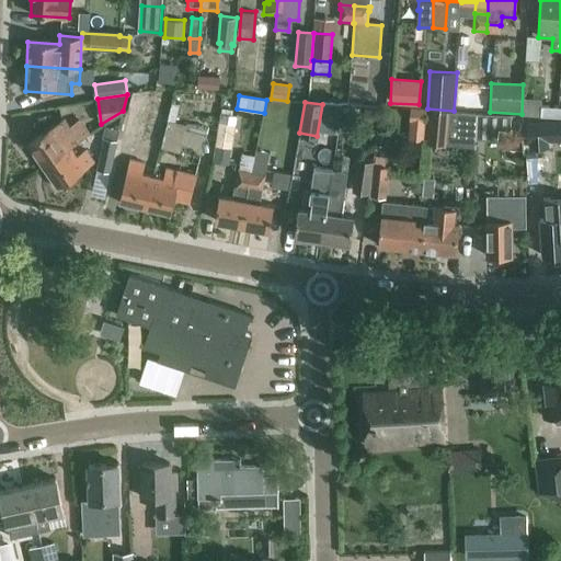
[(557,117),(558,107),(541,106),(541,116),(557,117)]
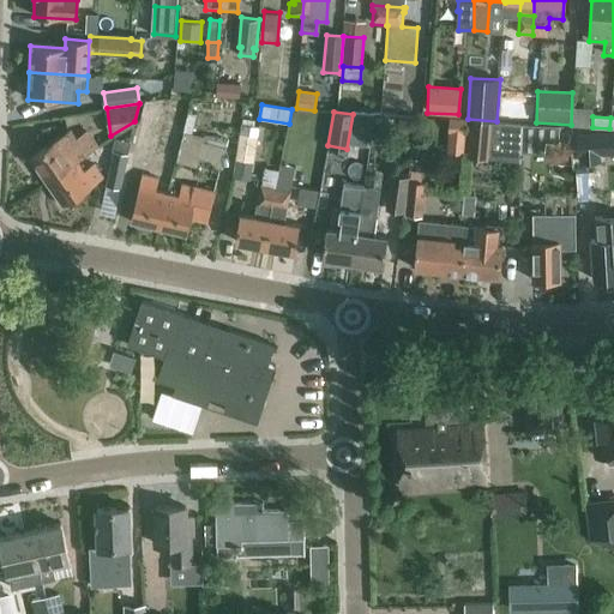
[(245,119),(236,161),(253,163),(260,127),(256,127),(257,121),(245,119)]
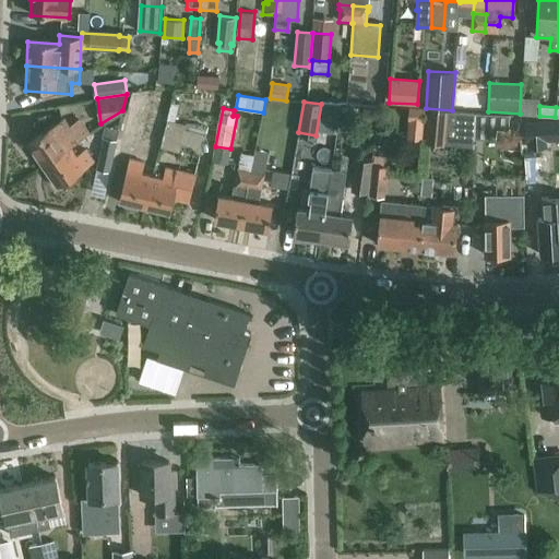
[(411,108),(409,121),(409,131),(425,132),(426,109),(411,108)]
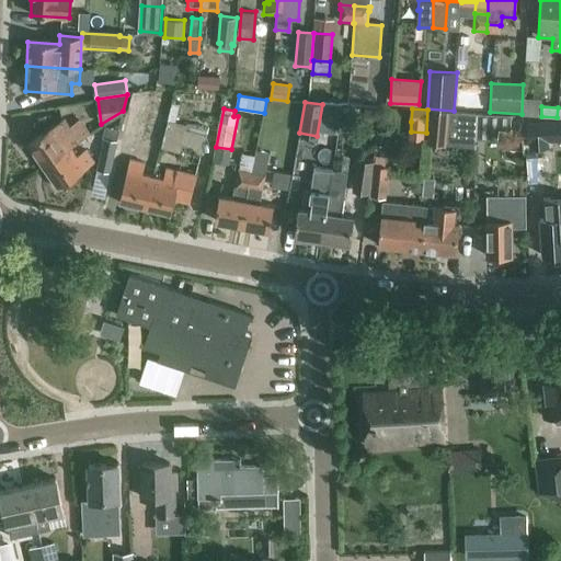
[(462,126),(464,113),(432,110),(428,142),(447,144),(448,124),(462,126)]
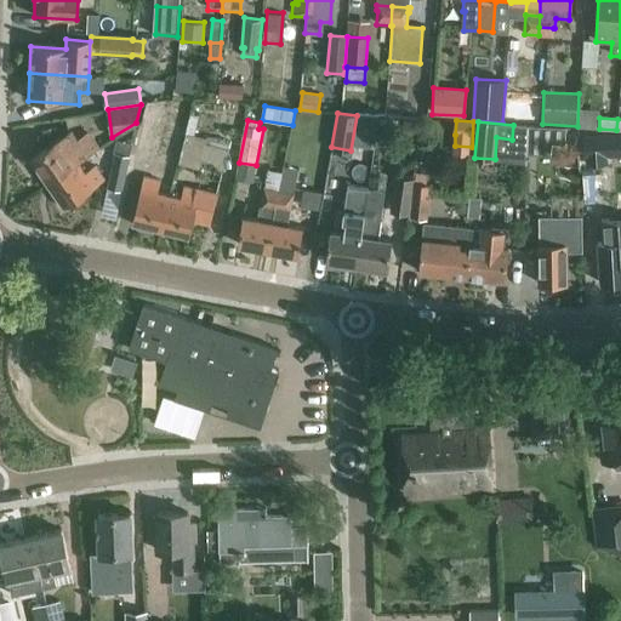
[(528,125),(527,153),(550,154),(550,143),(551,126),(528,125)]
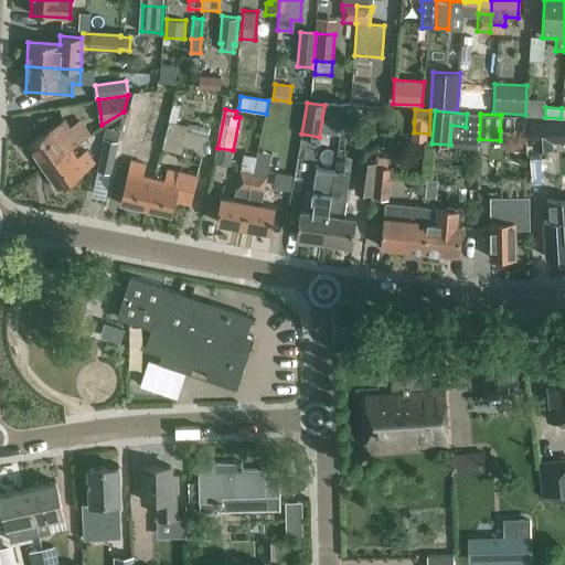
[(65,118),(64,120),(28,146),(43,168),(70,148),(91,132),(81,118),(71,126),(65,118)]
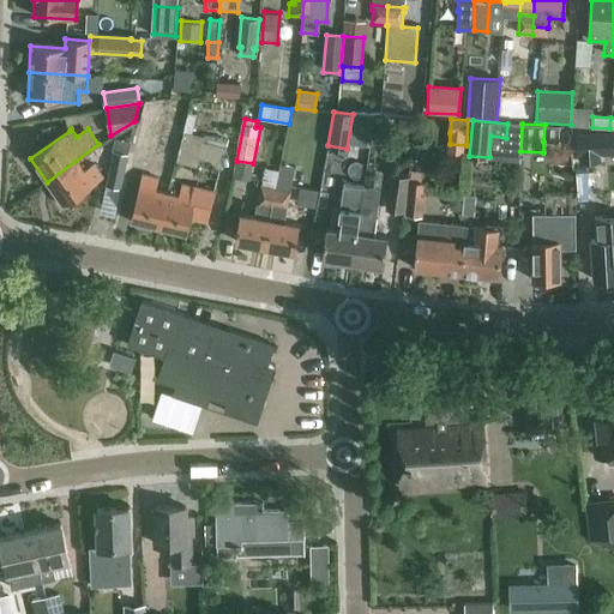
[(613,148),(613,130),(576,134),(578,156),(579,155),(581,163),(601,161),(600,150),(613,148)]
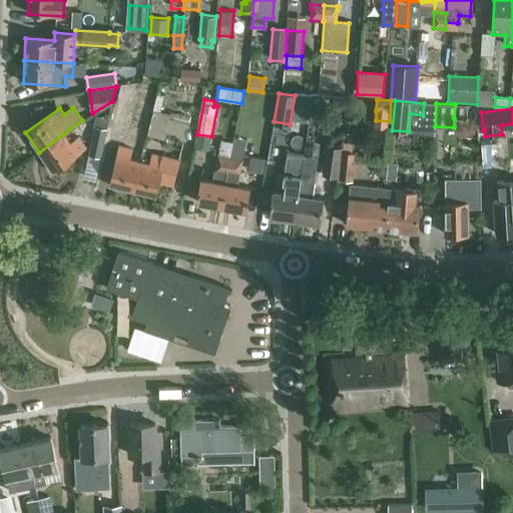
[(147,134),(164,138),(170,113),(154,109),(147,134)]
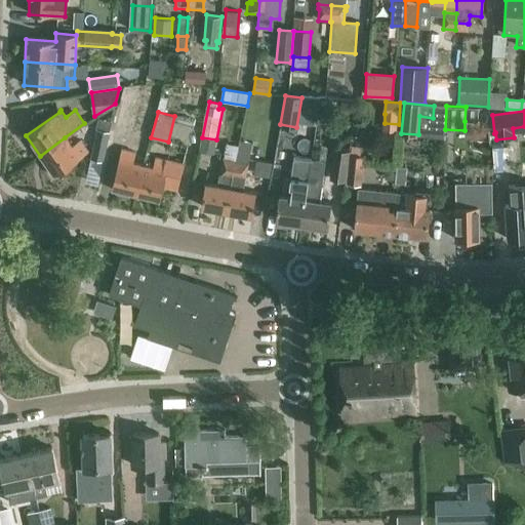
[(110,131),(97,128),(90,158),(104,161),(110,131)]
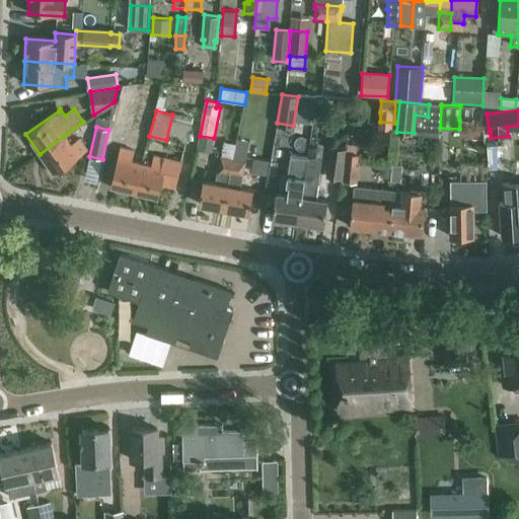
[(70,144),(64,136),(40,154),(53,174),(86,151),(78,139),(70,144)]
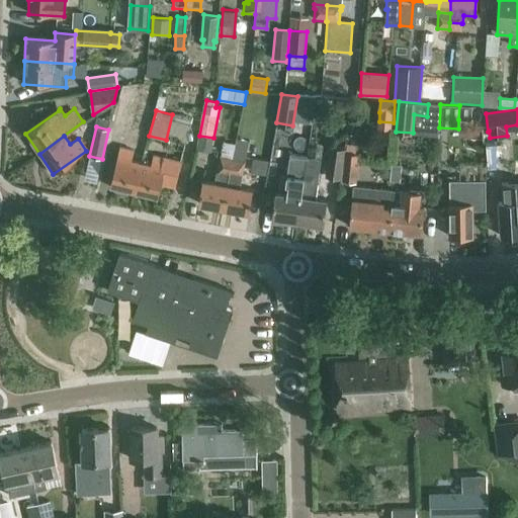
[(309,156),(308,156),(306,170),(305,169),(303,187),(300,199),(297,220),(307,221),(306,226),(322,229),(323,223),(323,224),(327,199),(315,198),(316,188),(317,188),(321,158),(320,158),(322,149),(310,147),(309,156)]
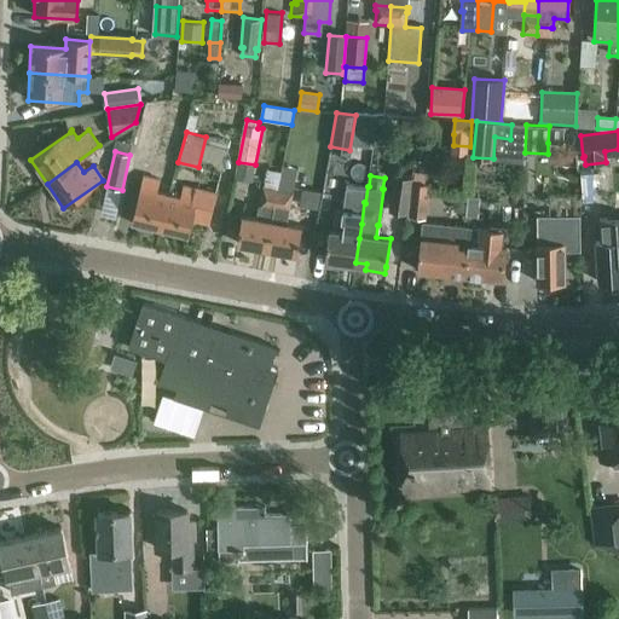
[(160,232),(168,196),(156,194),(158,181),(142,177),(131,225),(160,232)]
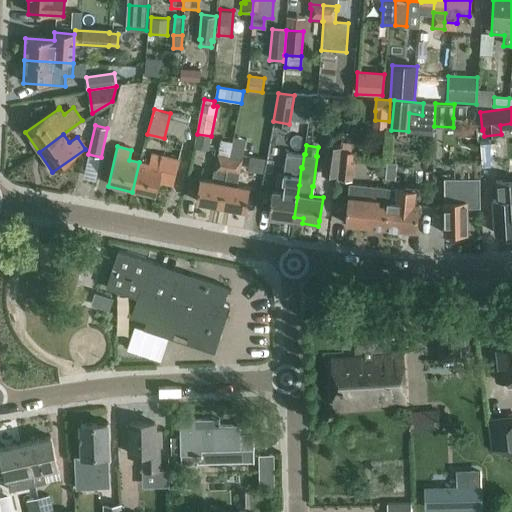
[(336,176),(339,151),(339,148),(323,147),(321,175),(336,176)]
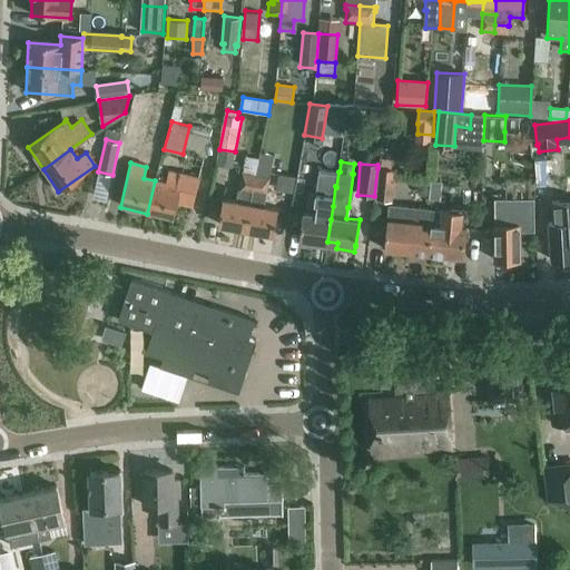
[(255,175),(253,193),(265,194),(272,165),(255,175)]
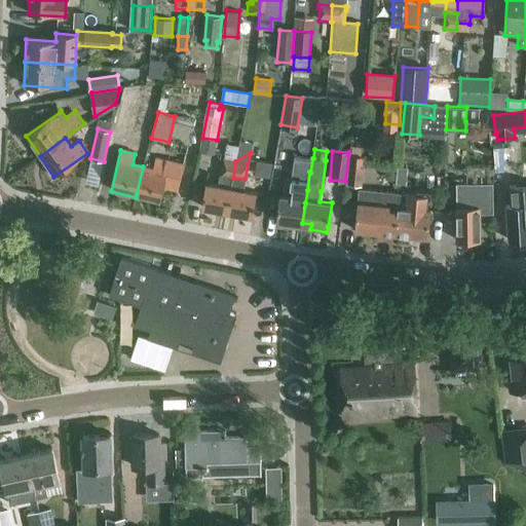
[(348,155),(345,181),(347,181),(346,184),(360,185),(363,157),(348,155)]
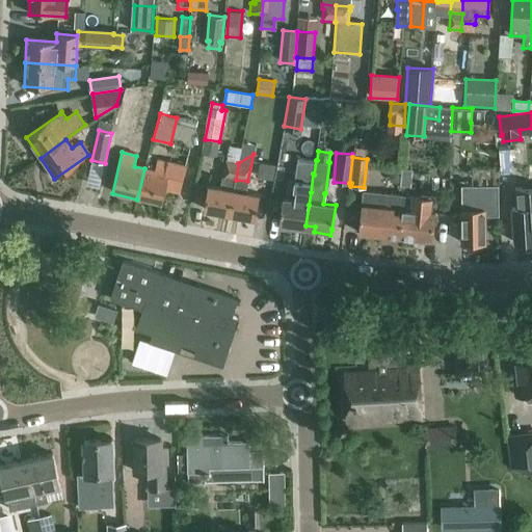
[(314,175),(316,160),(297,158),(293,189),(296,189),(295,200),(283,198),(280,222),(281,222),(280,228),(296,230),(296,224),(306,225),(309,205),(311,192),(313,174),(314,175)]
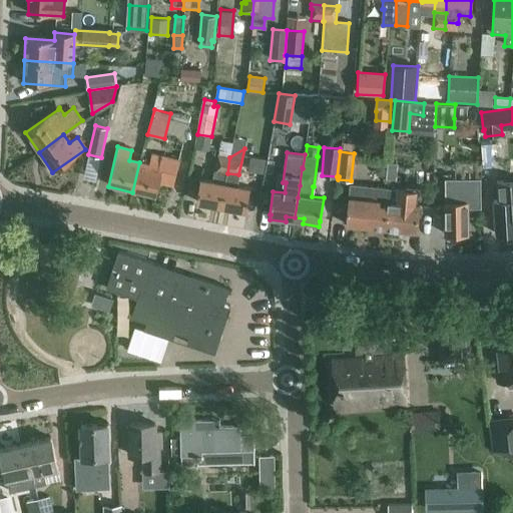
[(149,165),(139,162),(132,192),(155,198),(159,183),(173,186),(179,161),(162,156),(162,157),(152,155),(149,165)]
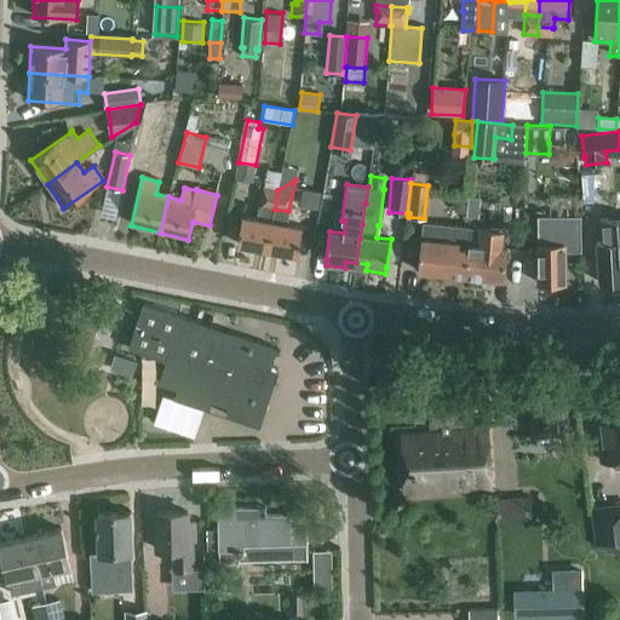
[(260,205),(260,207),(275,210),(277,190),(264,188),(264,189),(260,205)]
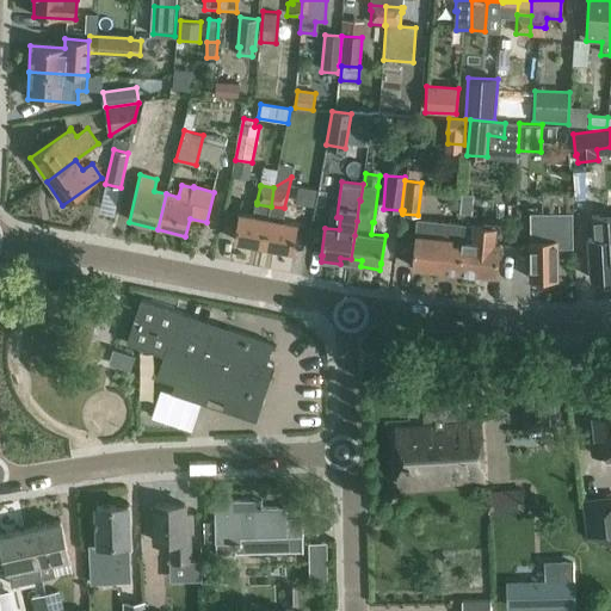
[(530,192),(514,192),(517,224),(531,224),(530,192)]
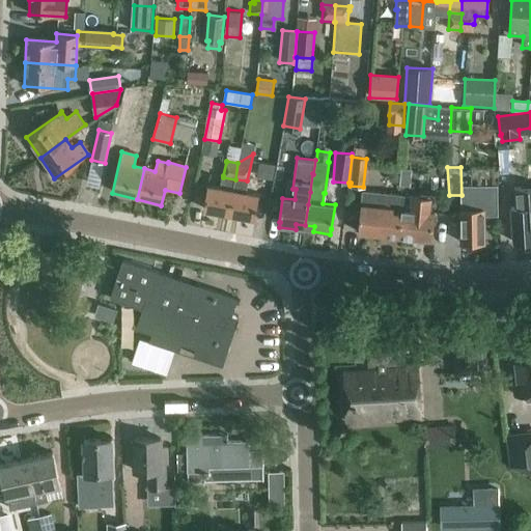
[(502,199),(521,198),(519,174),(500,175),(502,199)]
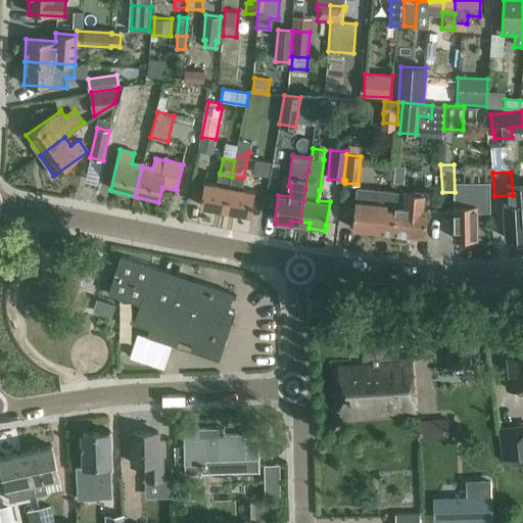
[(220,173),(219,173),(217,184),(204,182),(200,205),(226,210),(232,177),(220,175),(220,173)]
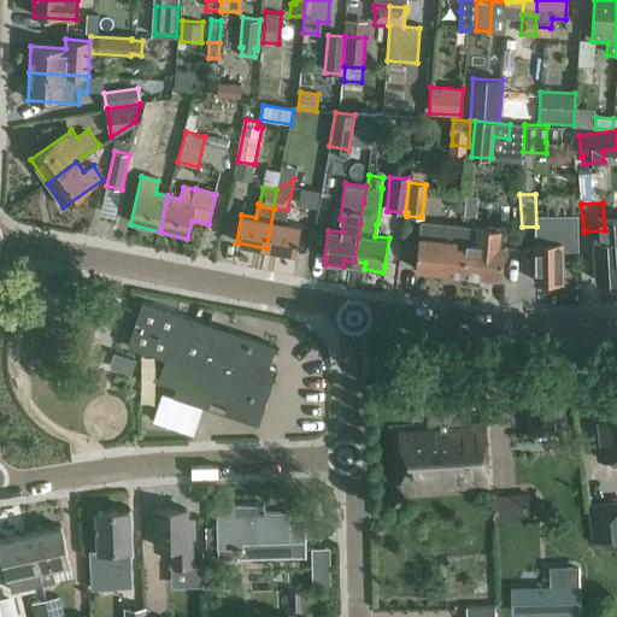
[(287,210),(274,209),(266,248),(295,253),(301,225),(286,223),(287,210)]
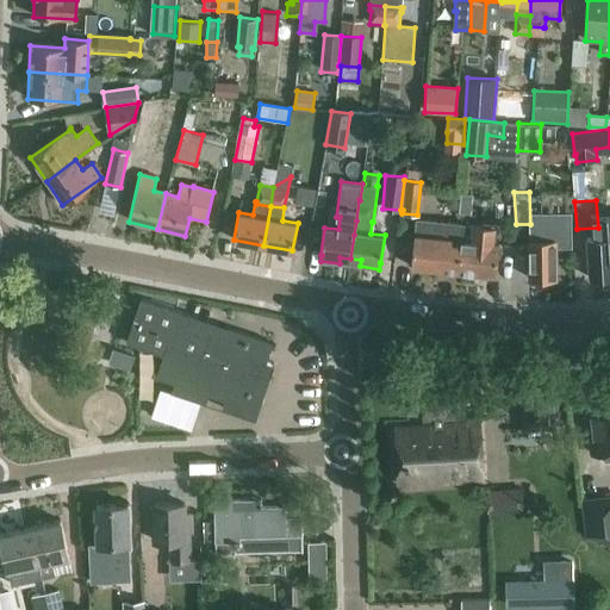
[(534,212),(534,228),(529,228),(529,279),(555,278),(555,246),(571,246),(571,212),(534,212)]
